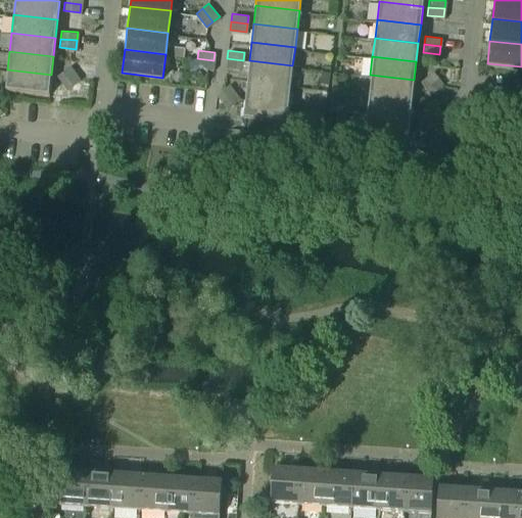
[(214,60),(197,58),(197,66),(214,68),(214,60)]
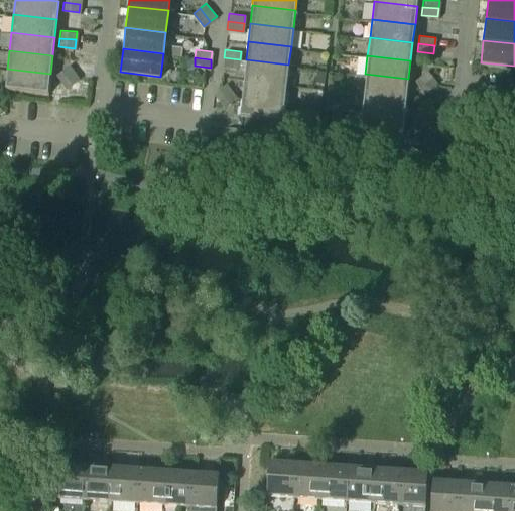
[(223,66),(239,68),(240,59),(224,57),(223,66)]
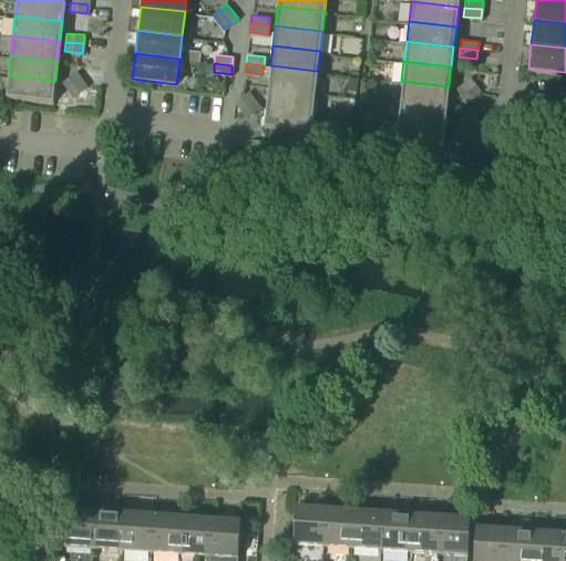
[(270,65),(268,85),(315,91),(317,71),(270,65)]
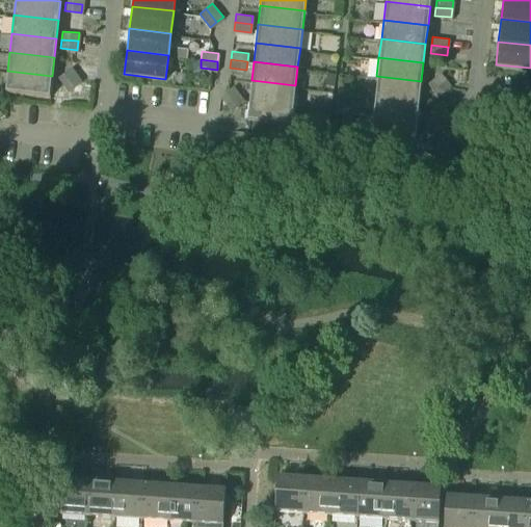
[(72,67),(64,71),(75,84),(81,80),(72,67)]
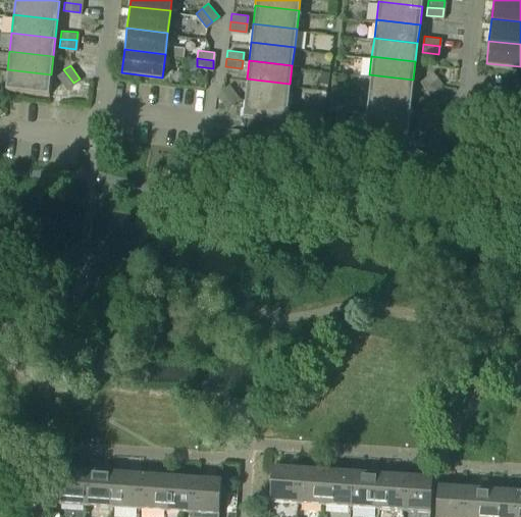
[(51,74),(7,69),(5,88),(49,93),(51,74)]
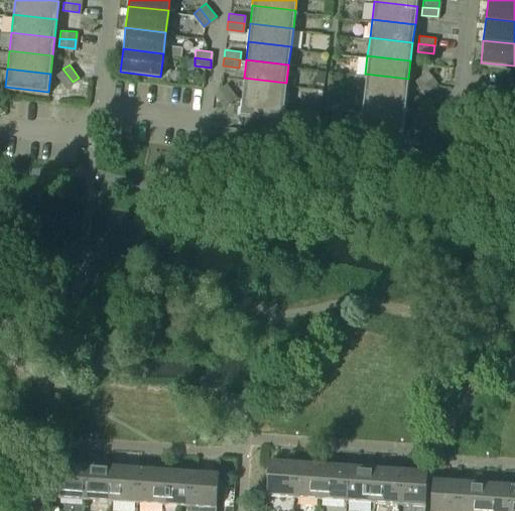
[(62,69),(56,74),(66,86),(66,87),(73,82),(62,69)]
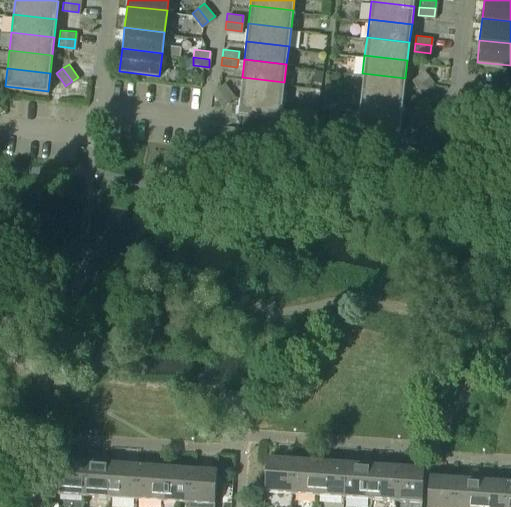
[(424,69),(417,73),(427,86),(434,81),(424,69)]
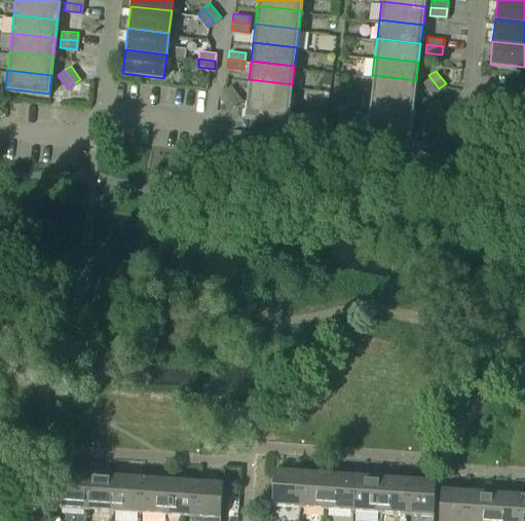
[(372,75),(370,94),(414,99),(416,80),(372,75)]
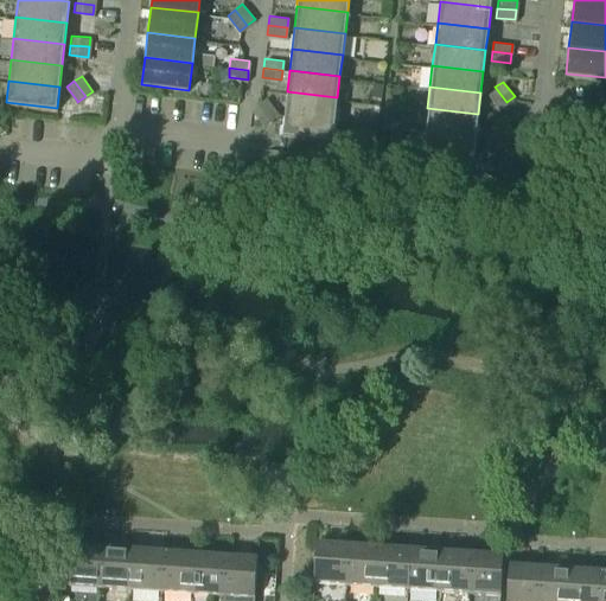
[(495,87),(488,93),(499,108),(506,102),(495,87)]
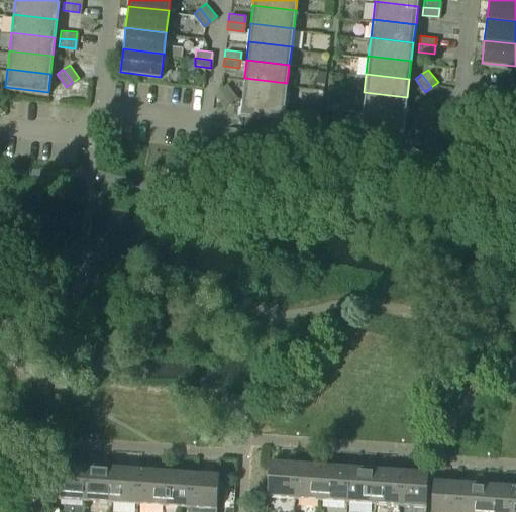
[(244,78),(241,96),(285,101),(287,83),(244,78)]
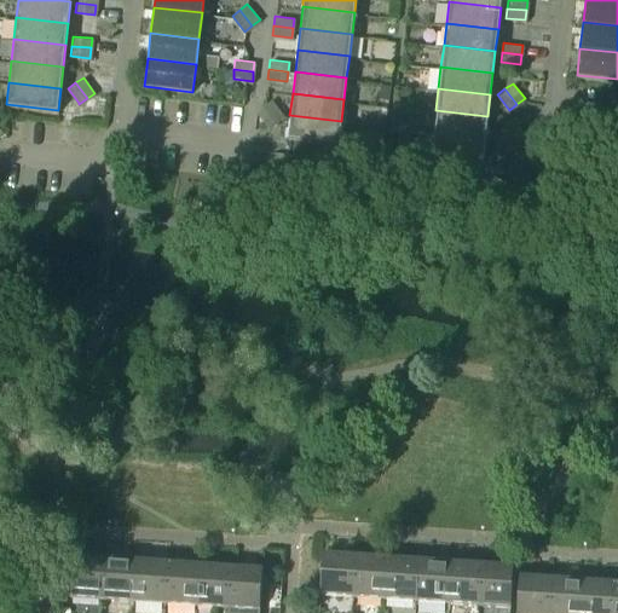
[(271,99),(263,104),(275,120),(283,114),(271,99)]
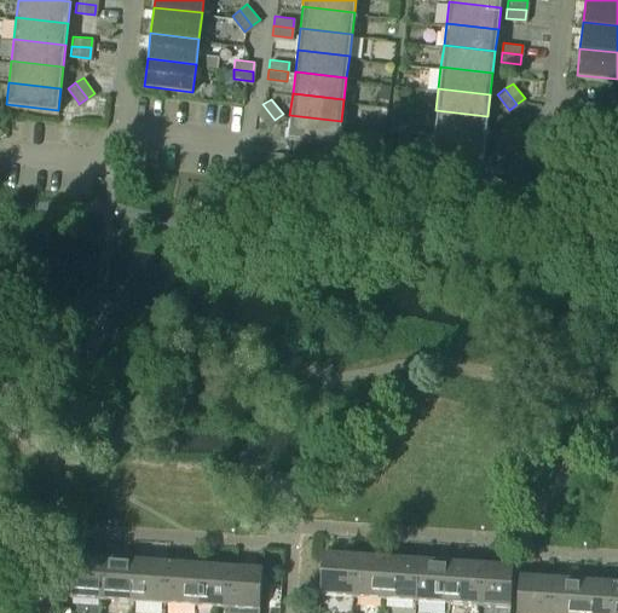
[(255,110),(267,126),(275,120),(263,104),(255,110)]
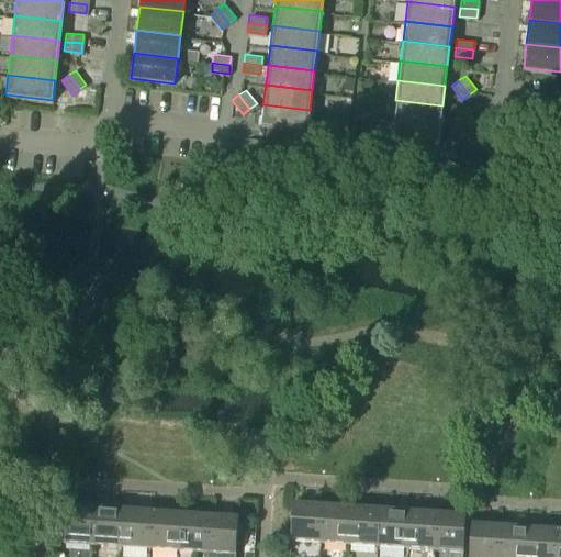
[(395,100),(393,120),(440,125),(442,106),(395,100)]
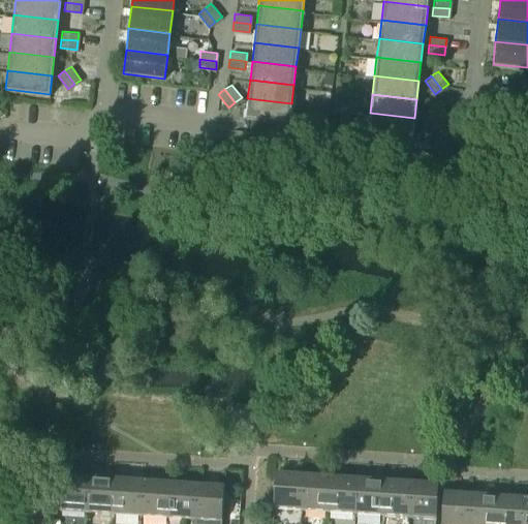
[(291,103),(247,98),(245,117),(289,122),(291,103)]
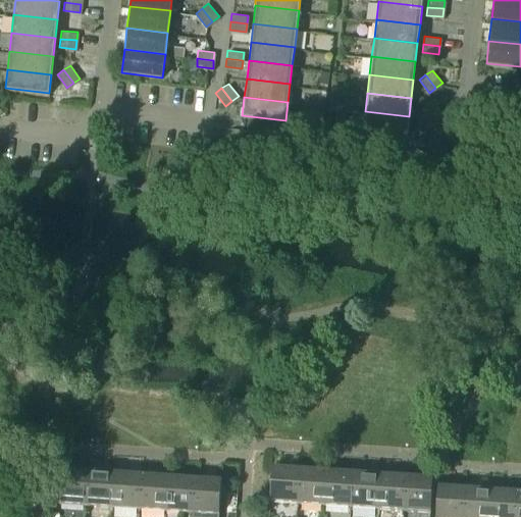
[(427,106),(421,111),(431,124),(437,119),(427,106)]
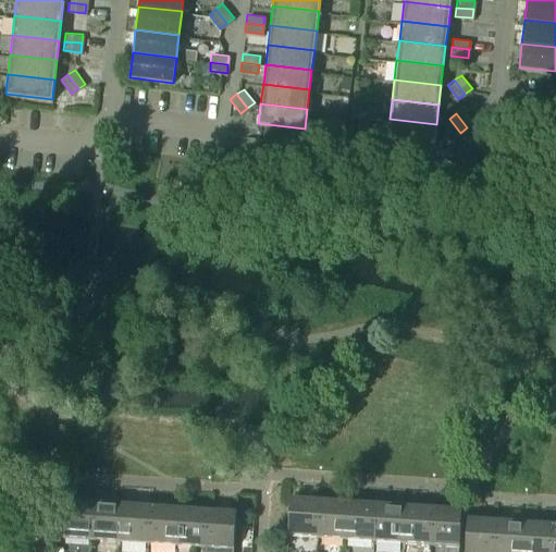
[(436,124),(390,119),(387,138),(434,144),(436,124)]
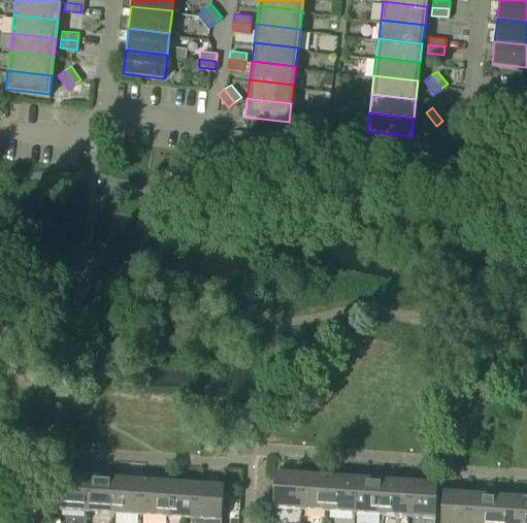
[(436,126),(426,112),(419,118),(430,131),(436,126)]
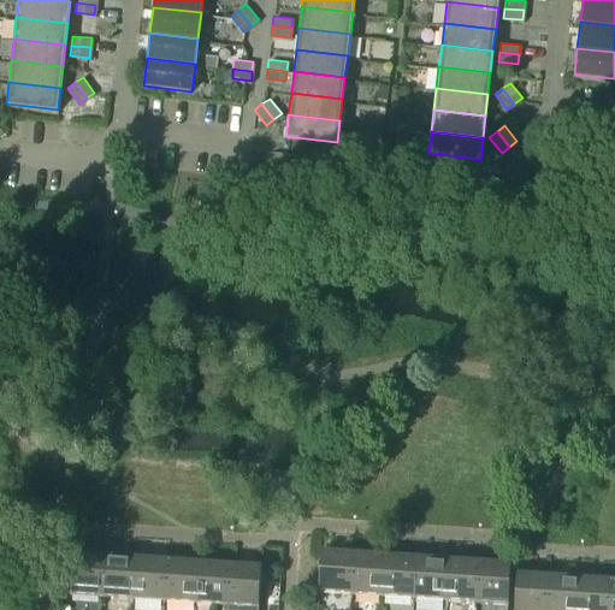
[(318,588),(350,591),(353,550),(320,548),(318,588)]
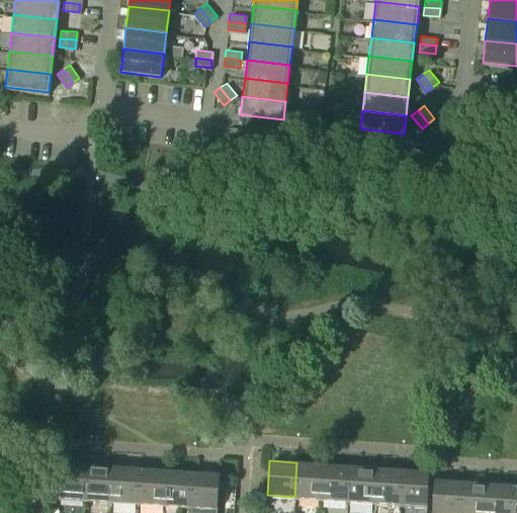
[(58,497),(85,499),(87,464),(60,462),(58,497)]
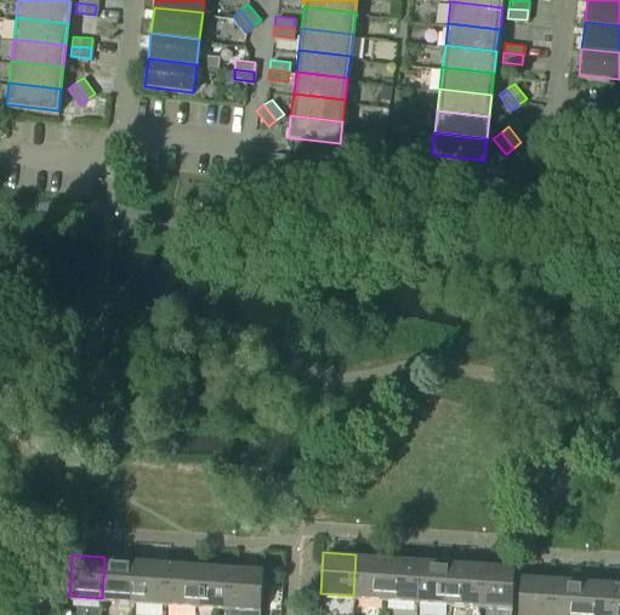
[(353,596),(385,598),(387,556),(356,554),(353,596)]
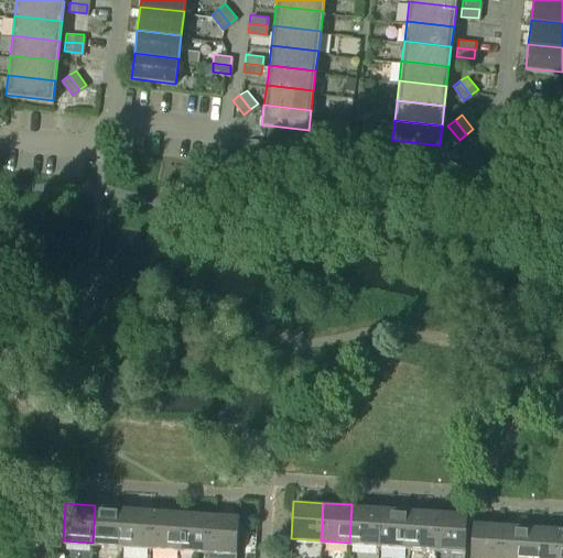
[(349,543),(378,544),(380,506),(352,504),(349,543)]
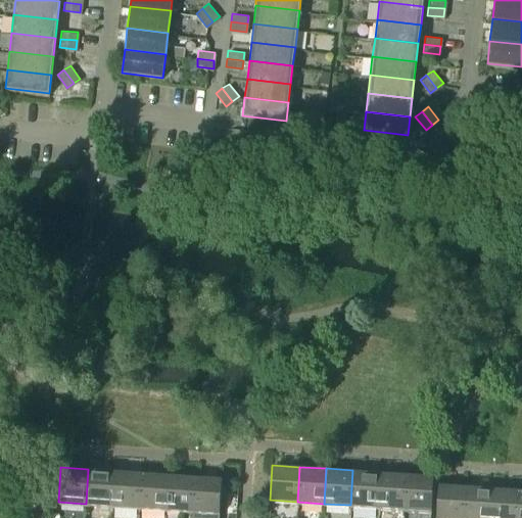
[(86,504),(111,506),(114,471),(88,469),(86,504)]
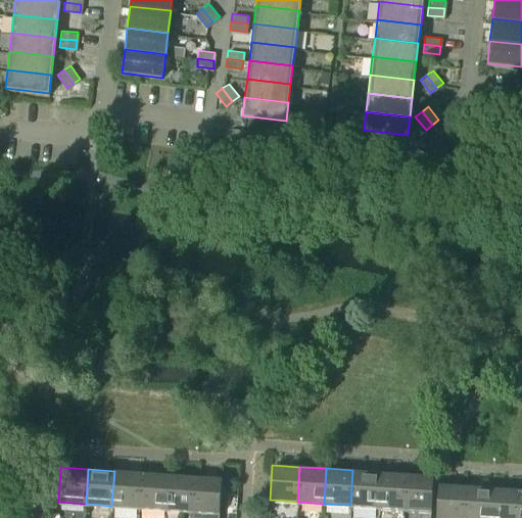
[(350,505),(377,507),(379,472),(352,470),(350,505)]
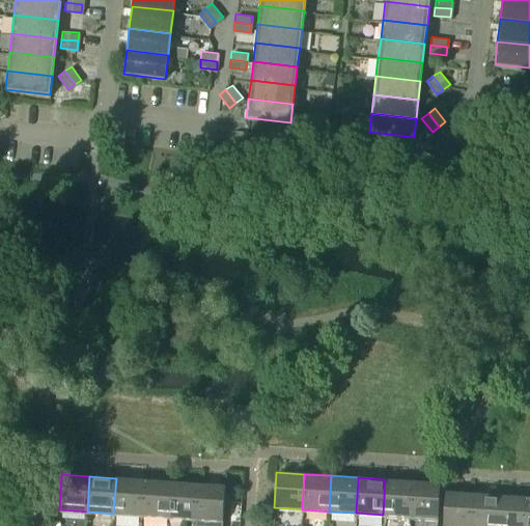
[(113,514),(140,516),(143,480),(116,478),(113,514)]
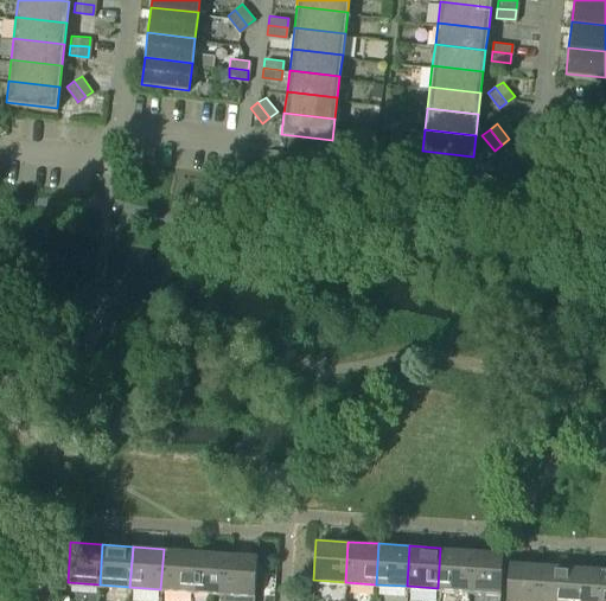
[(438,588),(467,590),(471,550),(440,548),(438,588)]
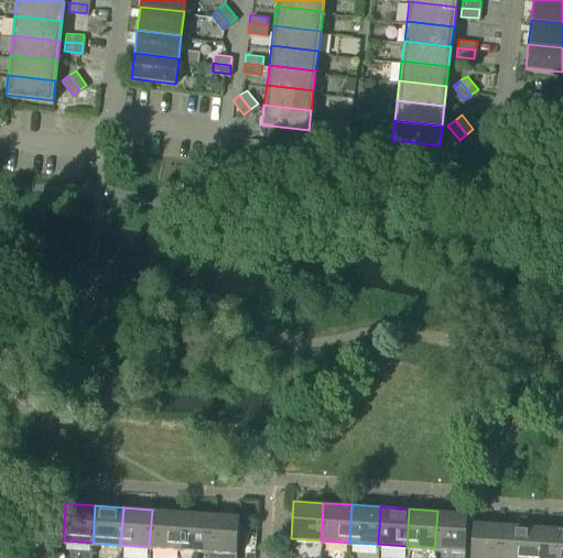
[(149,547),(177,548),(181,511),(152,510),(149,547)]
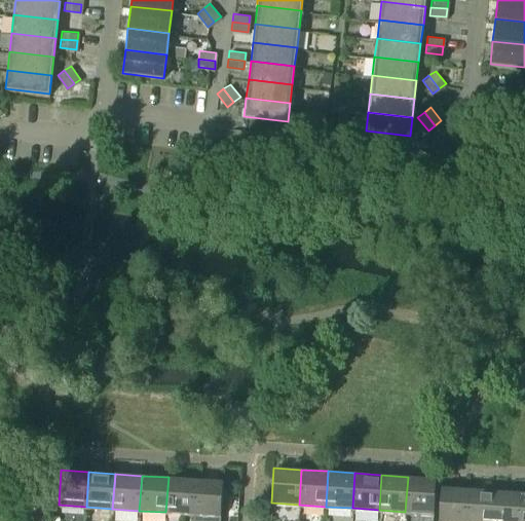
[(165,512),(192,514),(195,479),(169,477),(165,512)]
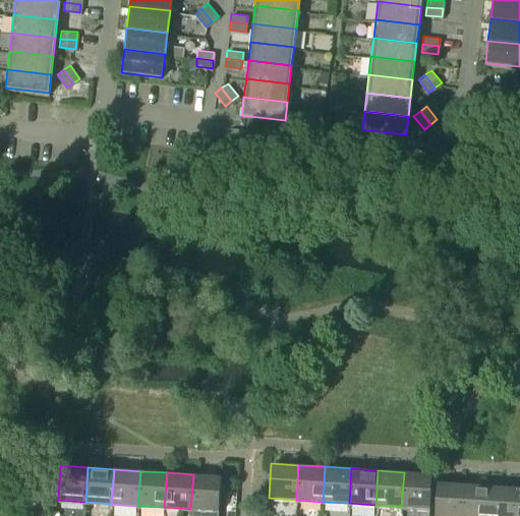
[(404,472),(401,507),(428,509),(431,473),(404,472)]
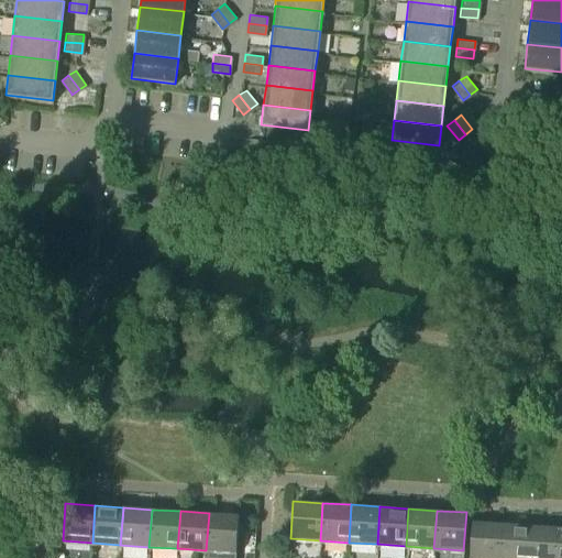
[(209,513),(206,550),(235,553),(238,515),(209,513)]
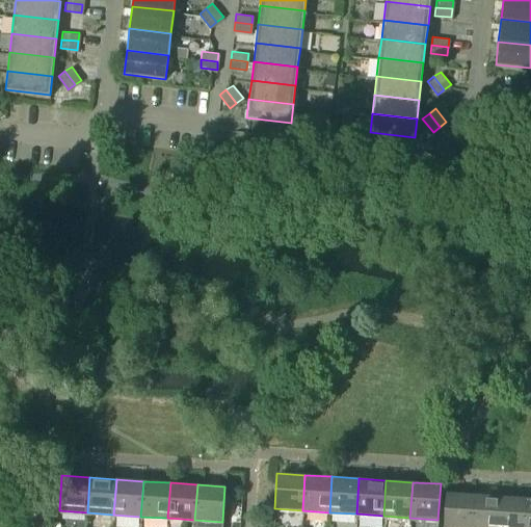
[(443,526),(471,526),(474,495),(446,493),(443,526)]
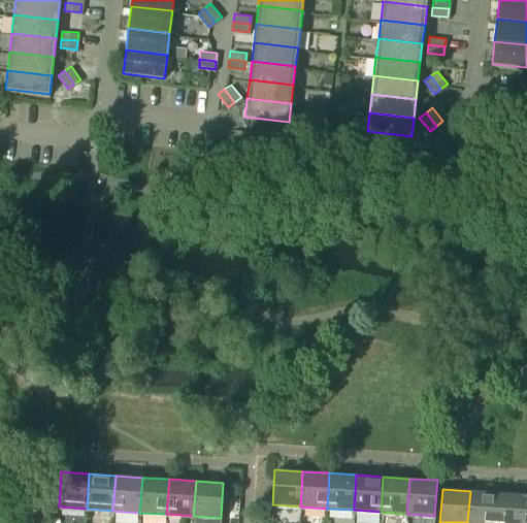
[(467,522),(494,522),(497,492),(470,491),(467,522)]
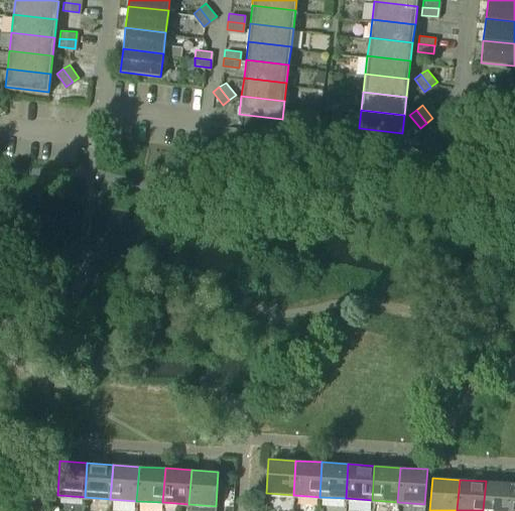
[(483,510),(509,510),(512,483),(486,481),(483,510)]
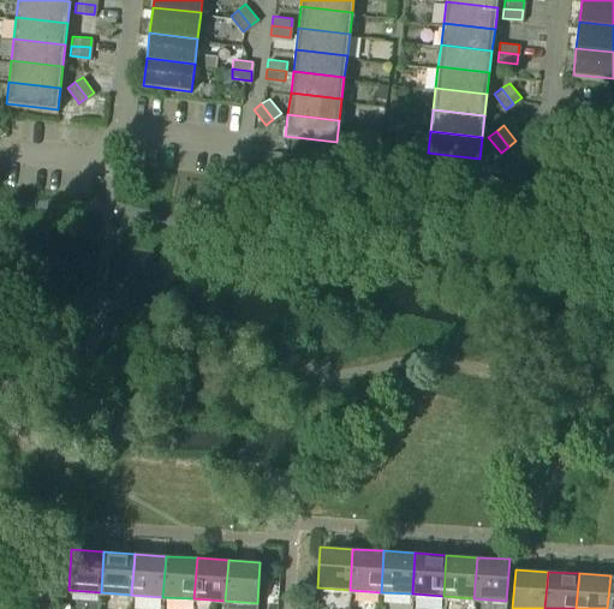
All buildings are outlined.
